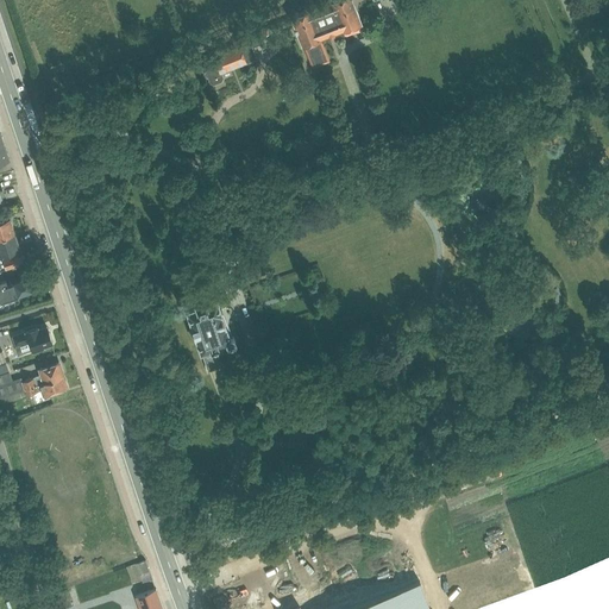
[(302,50),(362,25),(351,0),(330,0),(288,17),(302,50)]
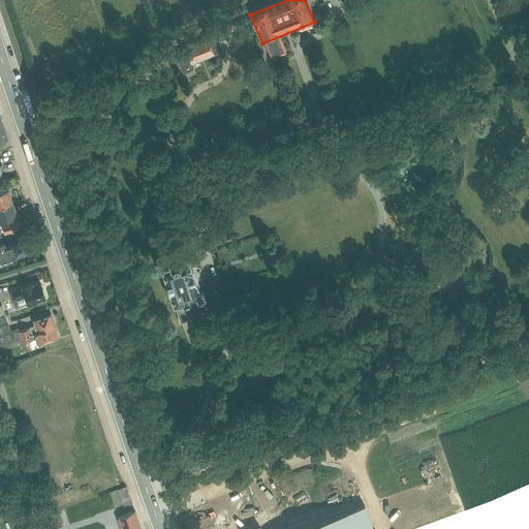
[(224,34),(232,29),(229,22),(221,27),(224,34)]
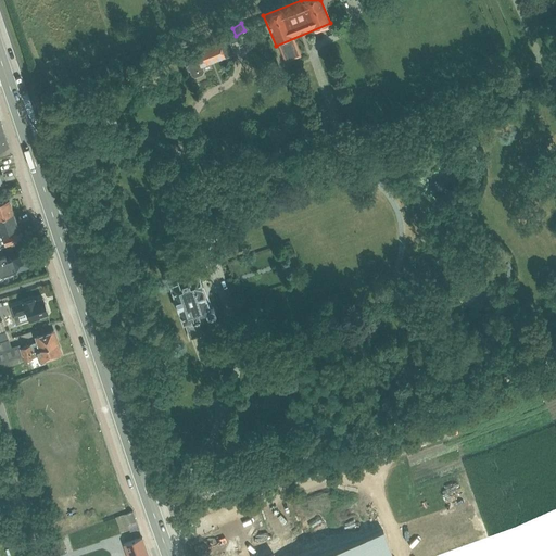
[(200,67),(224,57),(216,40),(192,51),(200,67)]
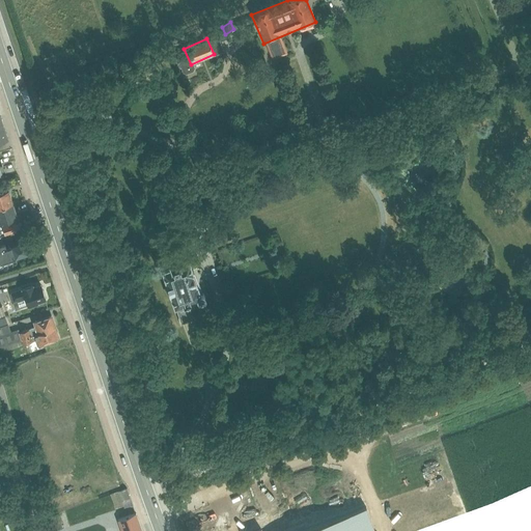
[(0,206),(14,202),(9,189),(0,191),(0,206)]
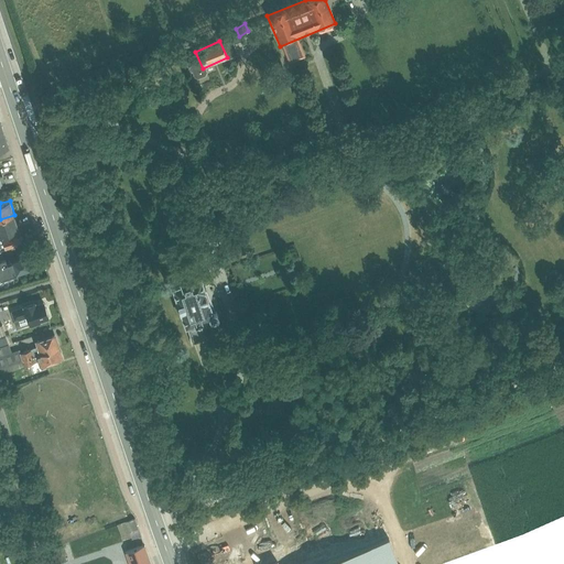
[(14,215),(0,219),(0,235),(20,229),(14,215)]
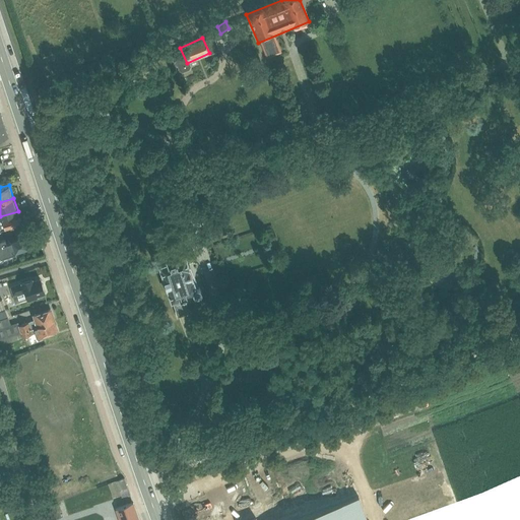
[(0,231),(21,224),(20,221),(21,220),(20,217),(19,217),(18,213),(0,219),(0,231)]
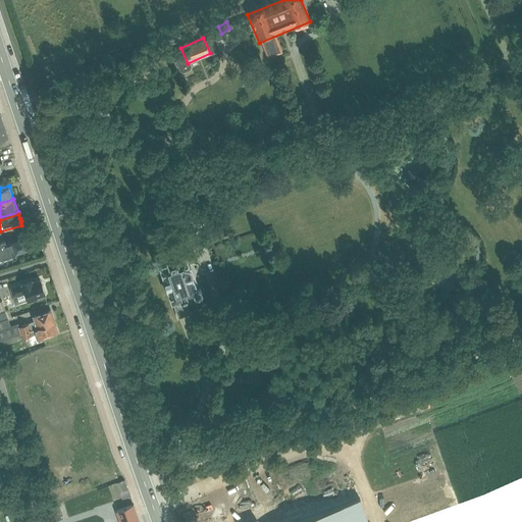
[(5,240),(0,241),(0,256),(0,258),(29,249),(29,248),(30,246),(29,243),(27,242),(24,237),(7,242),(5,241),(5,240)]
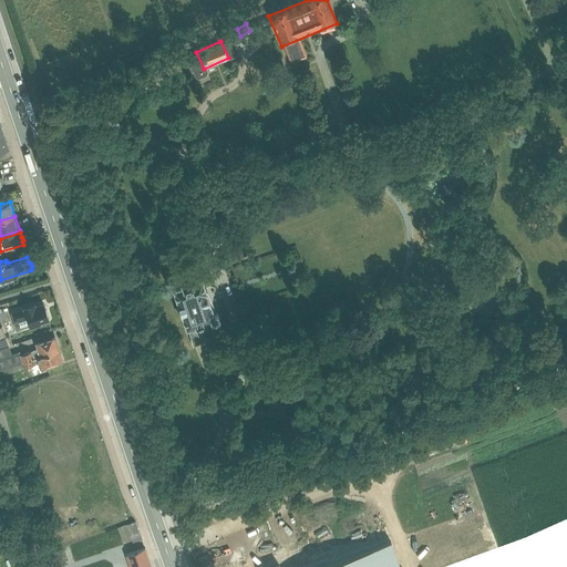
[(202,329),(216,325),(202,277),(169,287),(184,332),(187,331),(192,344),(206,340),(202,329)]
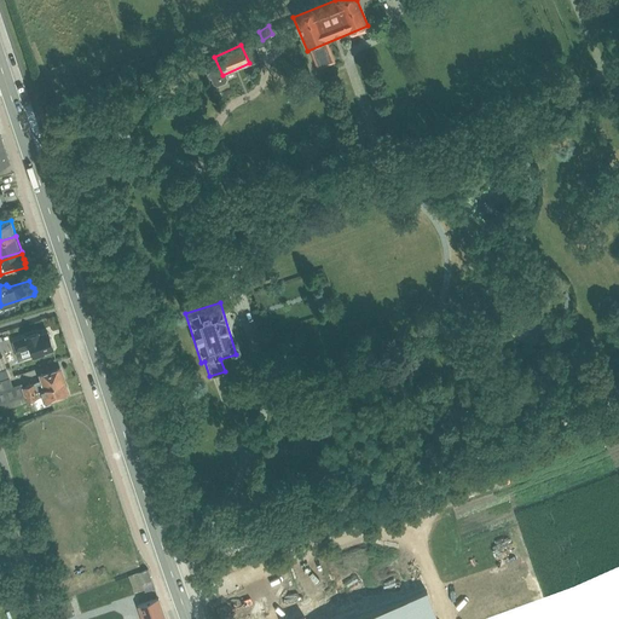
[(38,334),(12,342),(18,360),(32,357),(33,359),(46,356),(45,352),(53,348),(47,331),(39,335),(38,334)]
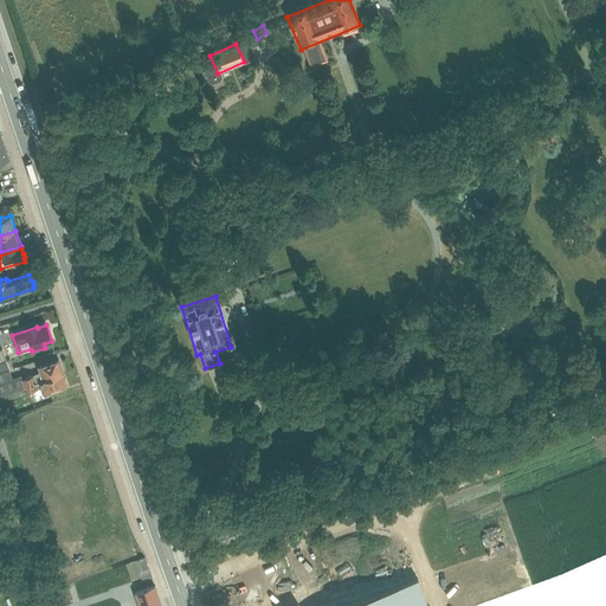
[(8,369),(0,372),(0,394),(63,373),(58,360),(37,366),(39,373),(21,379),(20,375),(12,378),(8,369)]
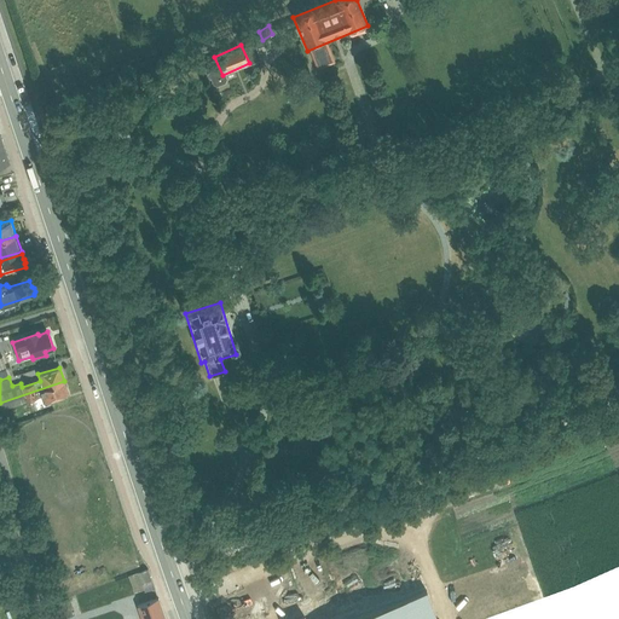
[(64,381),(0,403),(0,405),(3,410),(41,397),(45,404),(56,400),(56,398),(69,393),(64,381)]
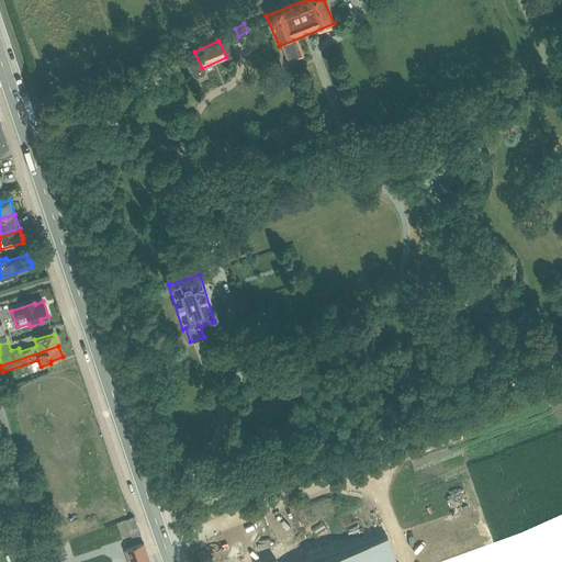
[(288,508),(281,510),(288,525),(294,521),(288,508)]
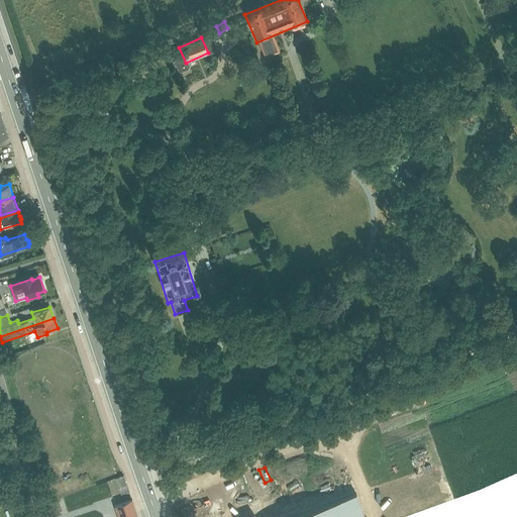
[(123,476),(107,481),(112,495),(120,493),(121,494),(129,492),(123,476)]
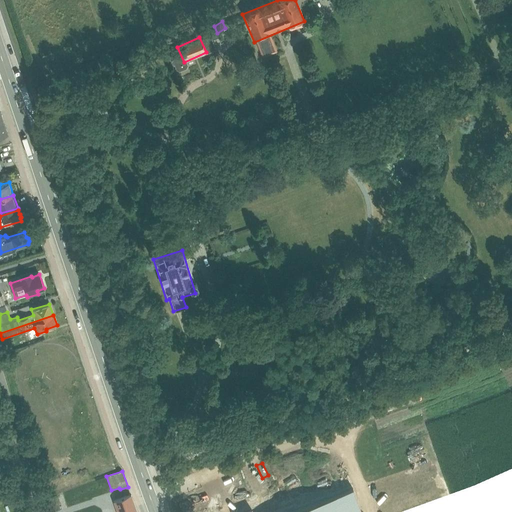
[(52,472),(42,475),(44,483),(54,481),(52,472)]
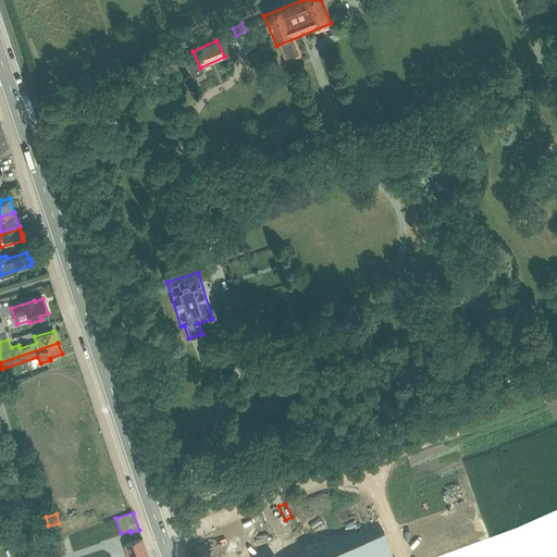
[(397,556),(390,532),(319,556),(397,556)]
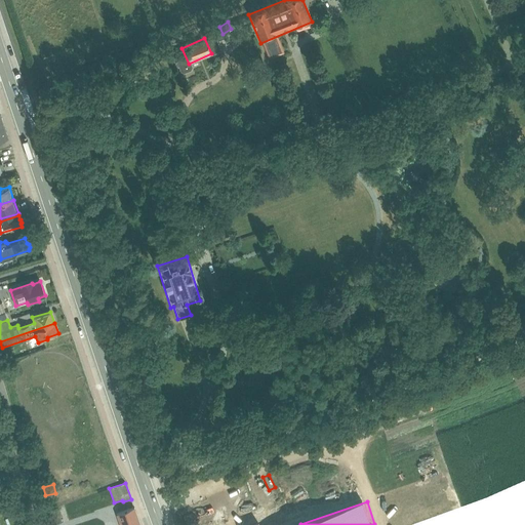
[(241,509),(240,509),(241,512),(256,510),(256,508),(254,506),(252,506),(251,503),(250,502),(244,503),(244,505),(243,505),(243,506),(243,508),(241,509)]
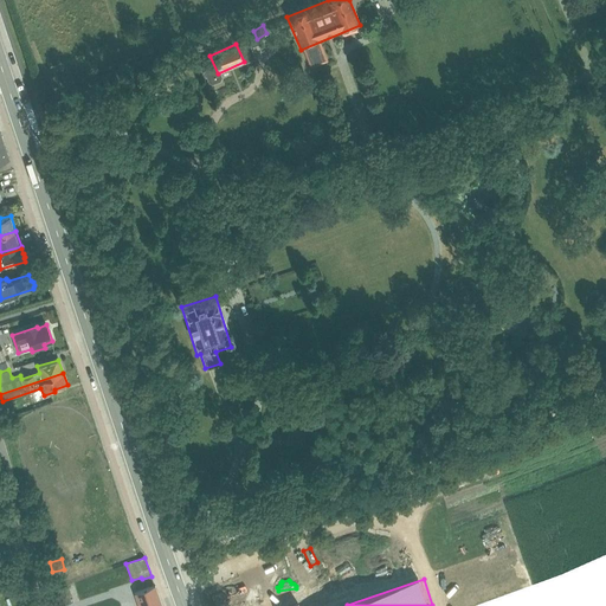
[(66,585),(56,588),(60,605),(71,603),(66,585)]
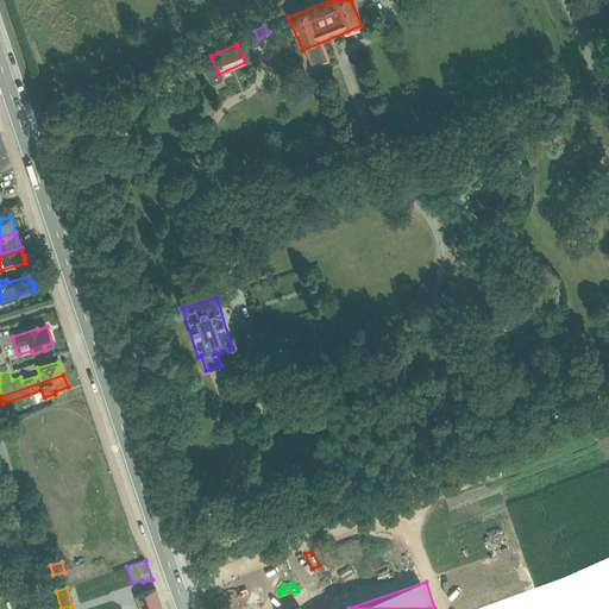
[(163,608),(156,589),(136,596),(139,606),(139,608),(163,608)]
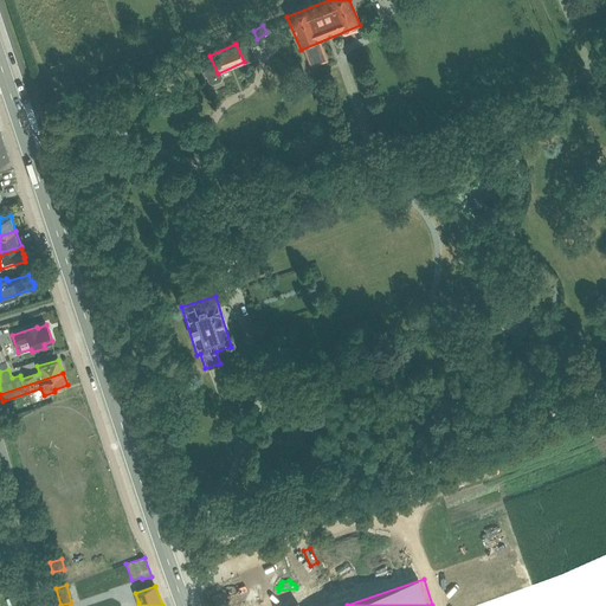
[(212,597),(212,598),(214,605),(225,605),(227,605),(224,594),(223,593),(221,593),(220,593),(213,595),(212,595),(212,597)]
